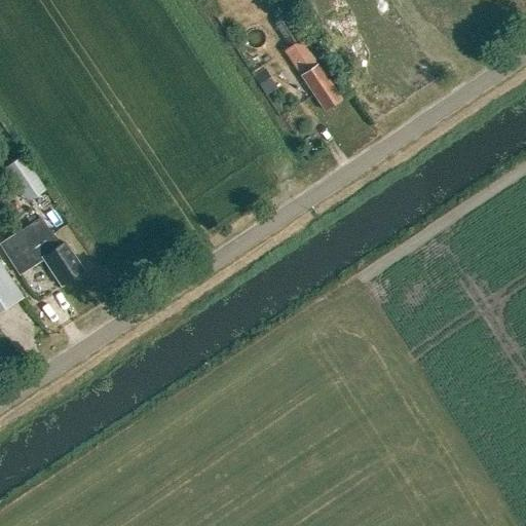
[(272,25),(290,49),(301,42),(285,16),(272,25)]
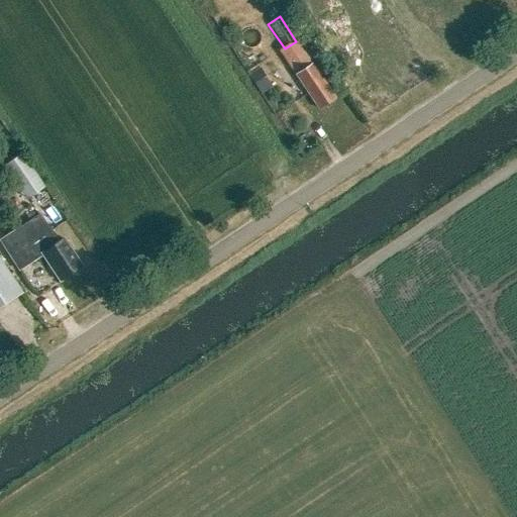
[(318,108),(334,98),(296,41),(285,48),(281,52),(318,108)]
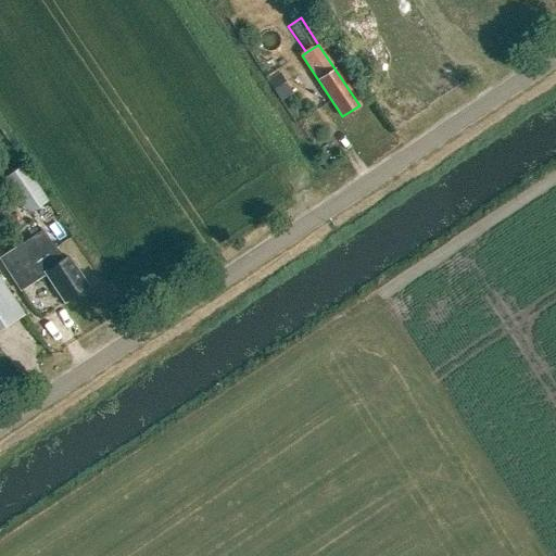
[(287,81),(274,90),(279,99),(292,90),(287,81)]
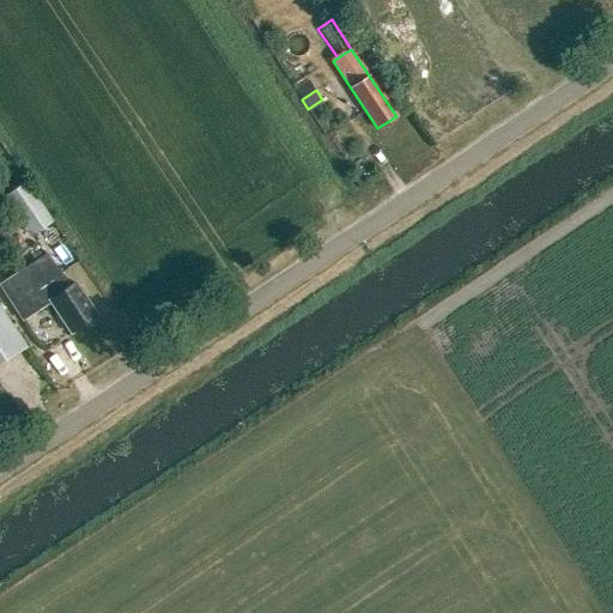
[(31,235),(53,219),(26,180),(5,195),(31,235)]
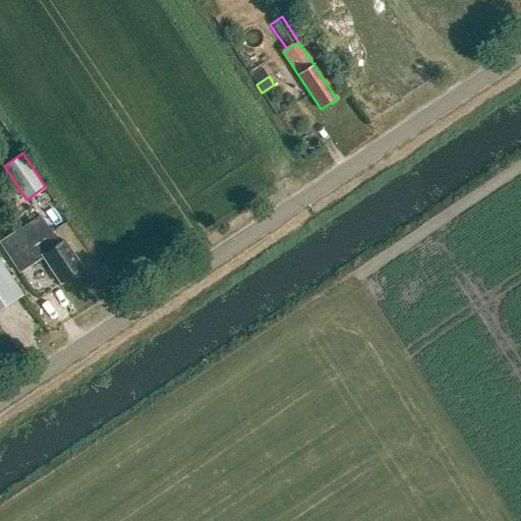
[(58,245),(40,218),(23,228),(22,228),(1,242),(20,272),(44,257),(60,282),(81,269),(64,241),(58,245)]
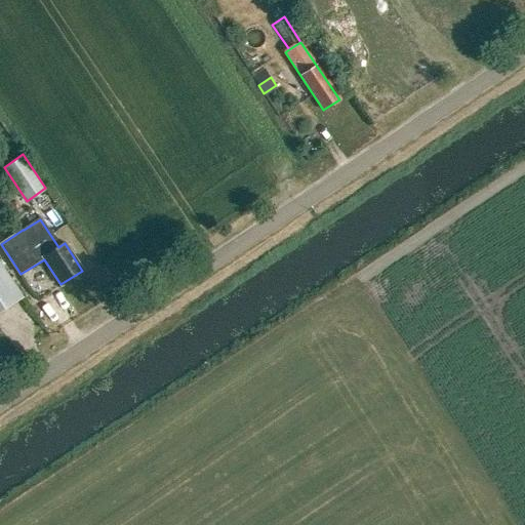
[(0,311),(23,297),(0,263),(0,311)]
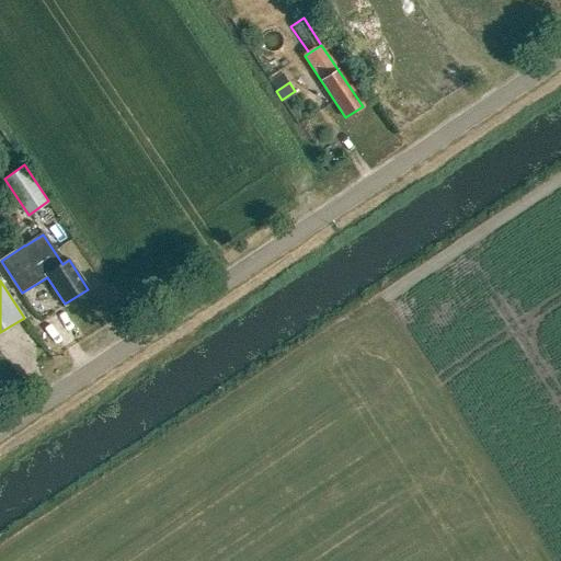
All buildings are outlined.
